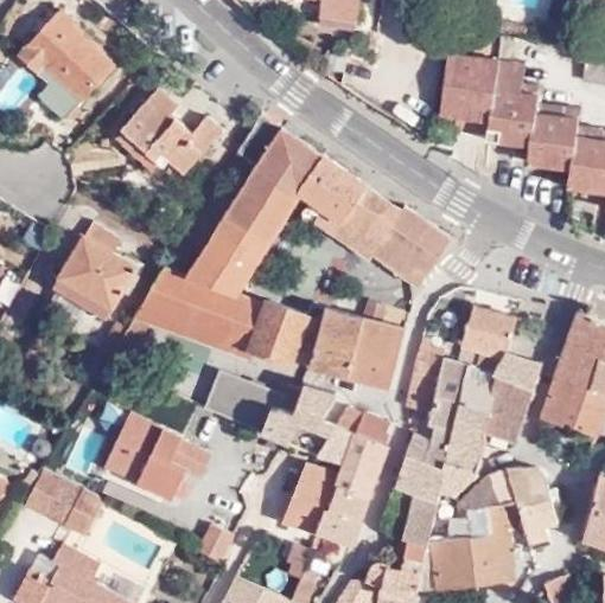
[(314,0),(320,1),(319,6),(356,12),(357,0),(314,0)]
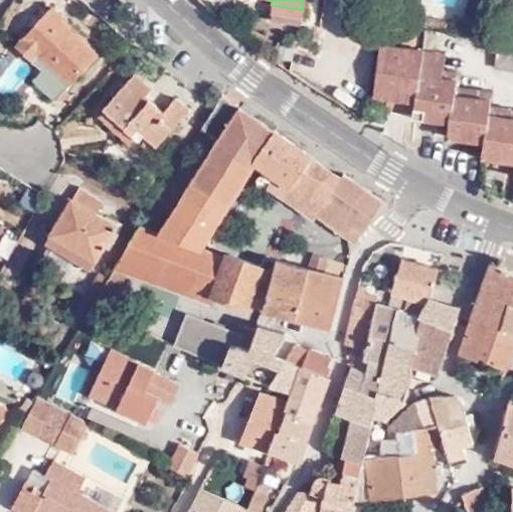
[(302,10),(271,5),(270,15),(301,20),(302,10)]
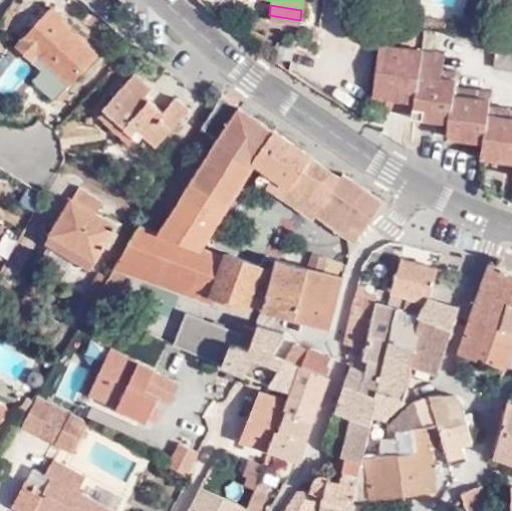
[(46,68),(42,72),(32,81),(53,101),(95,56),(61,23),(63,21),(51,10),(16,47),(33,63),(37,59),(46,68)]
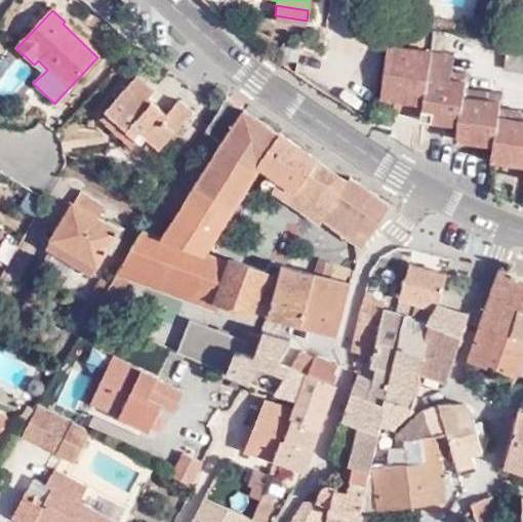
[(522,45),(507,43),(503,71),(522,74),(522,45)]
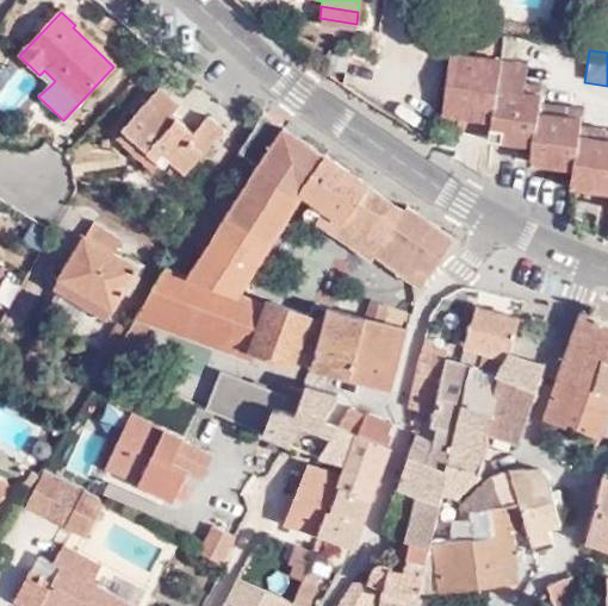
[(490,125),(497,75),(500,62),(450,54),(440,118),(457,120),(490,125)]
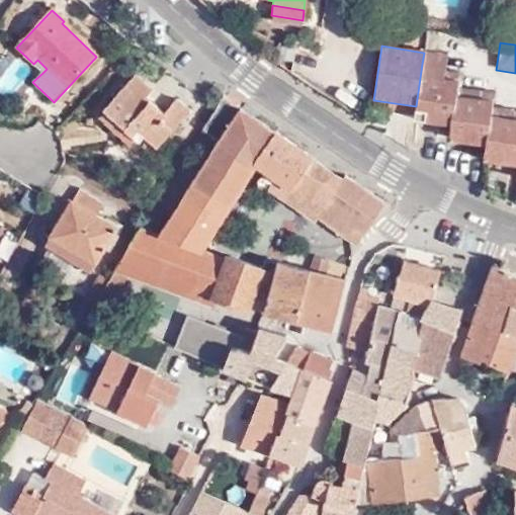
[(424,53),(422,64),(446,68),(448,56),(424,53)]
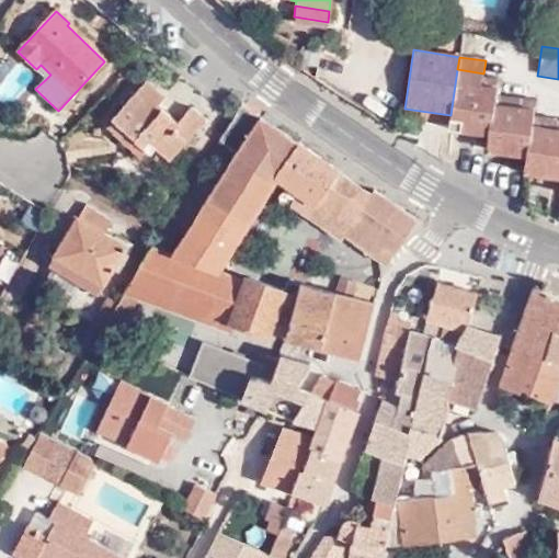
[(36,69),(46,79),(50,75),(41,65),(36,69)]
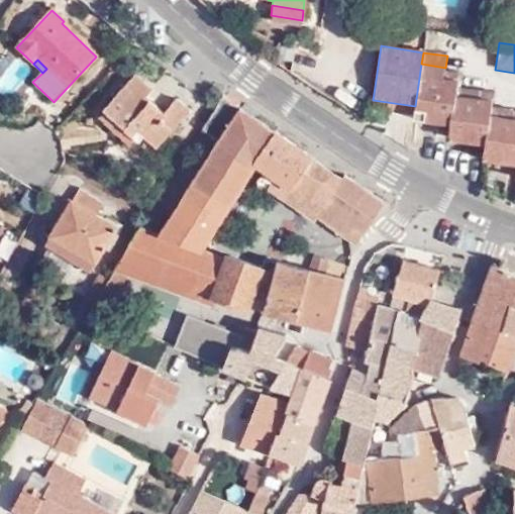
[(450,114),(454,89),(455,81),(443,80),(444,71),(445,68),(421,64),(415,106),(415,109),(450,114)]
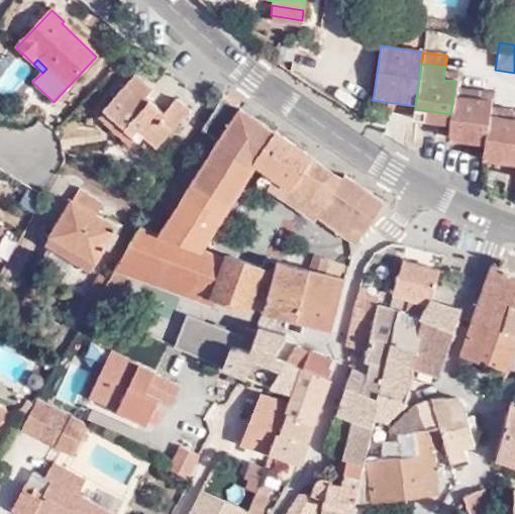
[(443,80),(455,81),(456,73),(444,71),(443,80)]
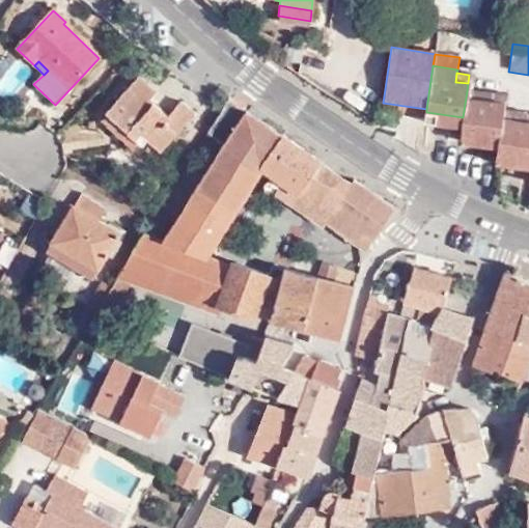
[(106,114),(139,145),(144,139),(160,153),(194,115),(181,104),(167,118),(148,102),(156,94),(138,79),(105,114),(106,114)]
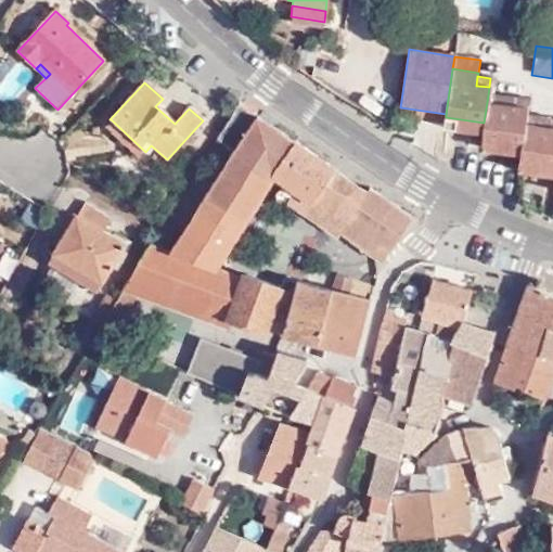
[(521,144),(525,117),(527,100),(488,95),(484,123),(481,136),(481,139),(521,144)]
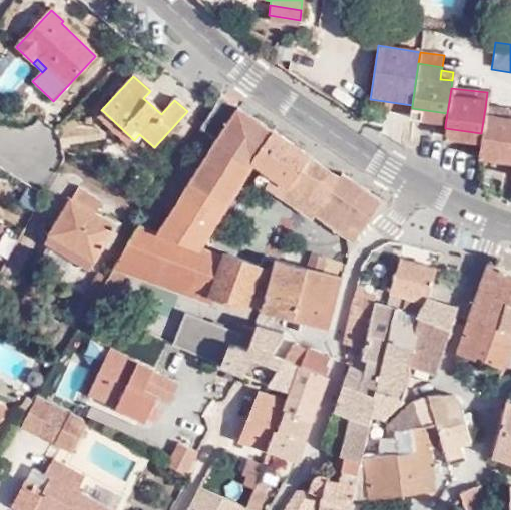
[(246,160),(253,166),(273,179),(307,205),(311,197),(322,205),(315,216),(353,244),(381,202),(340,174),(338,176),(220,95),(212,109),(200,128),(215,138),(155,233),(191,247),(246,160)]
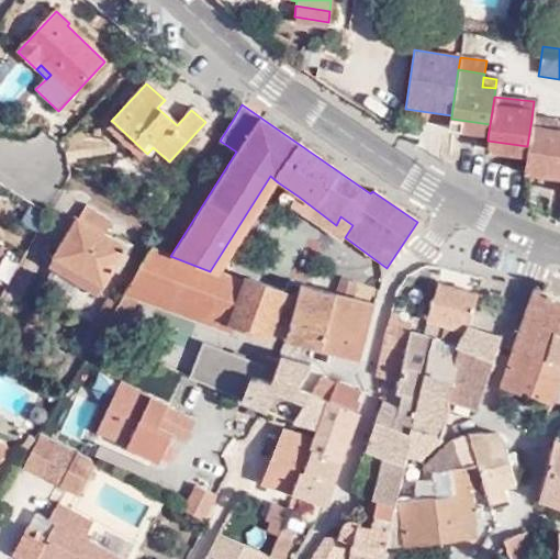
[(420,124),(449,127),(451,119),(451,115),(421,111),(420,124)]
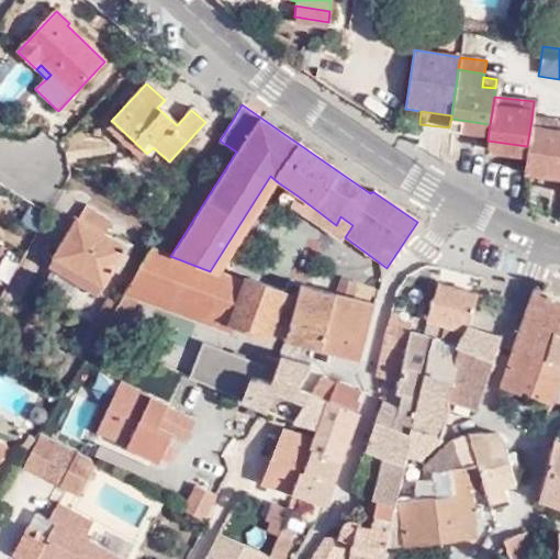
[(488,137),(490,124),(451,119),(449,127),(449,132),(488,137)]
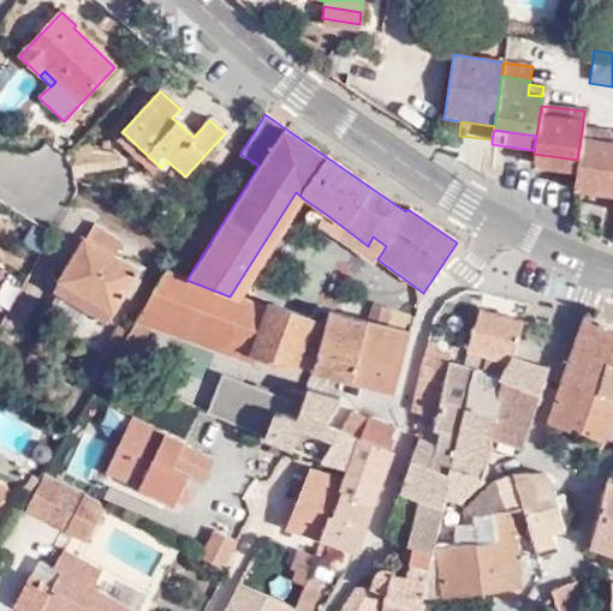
[(612,184),(612,133),(582,130),(577,160),(575,173),(573,178),(575,178),(612,184)]
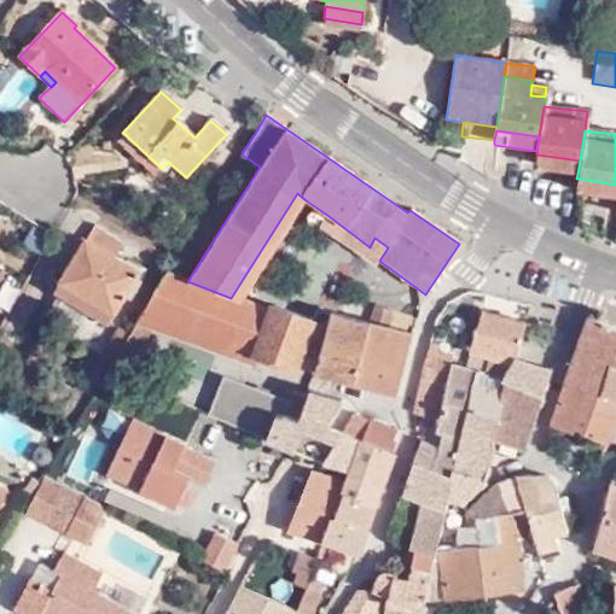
[(155,179),(162,169),(123,133),(115,142),(155,179)]
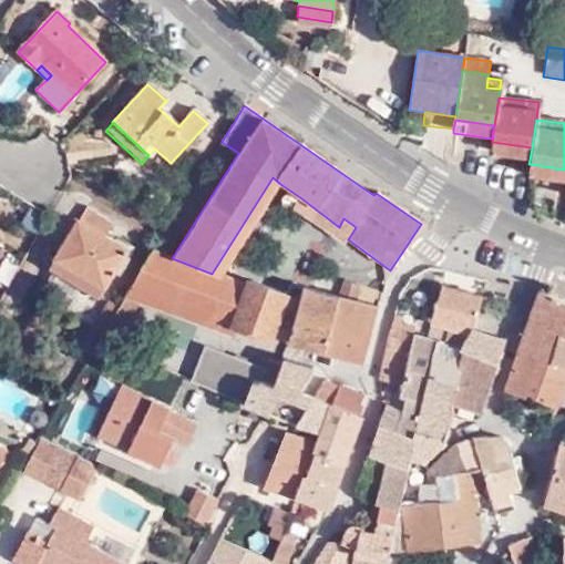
[(530,160),(532,147),(492,142),(490,154),(530,160)]
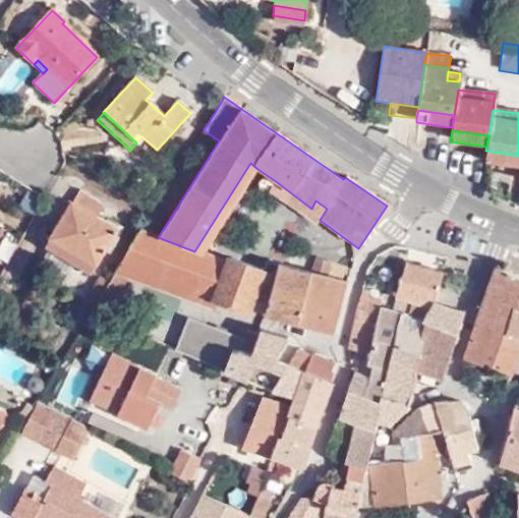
[(518,166),(518,156),(486,151),(484,161),(518,166)]
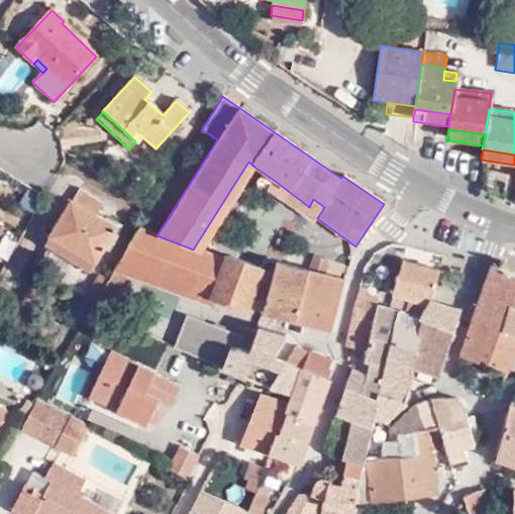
[(193,249),(202,253),(255,168),(248,162),(193,249)]
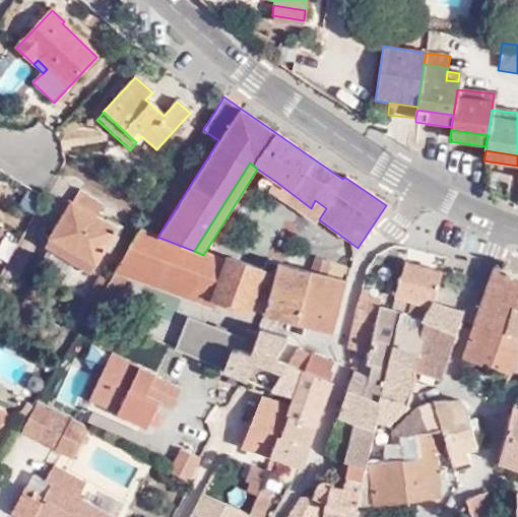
[(314,225),(319,219),(326,208),(315,200),(311,208),(276,182),(269,192),(314,225)]
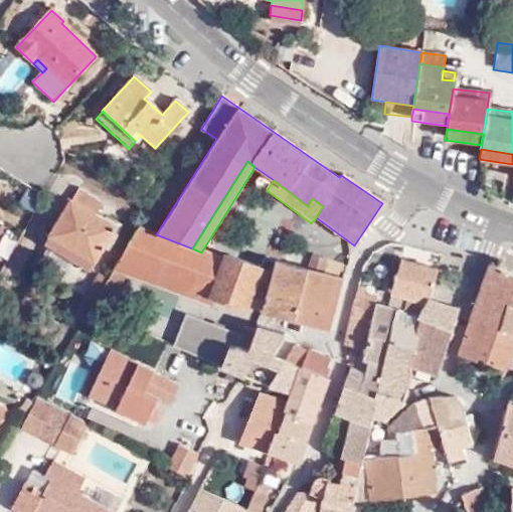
[(45,244),(48,245),(73,262),(90,271),(116,226),(96,214),(103,203),(79,189),(71,200),(48,238),(45,244)]
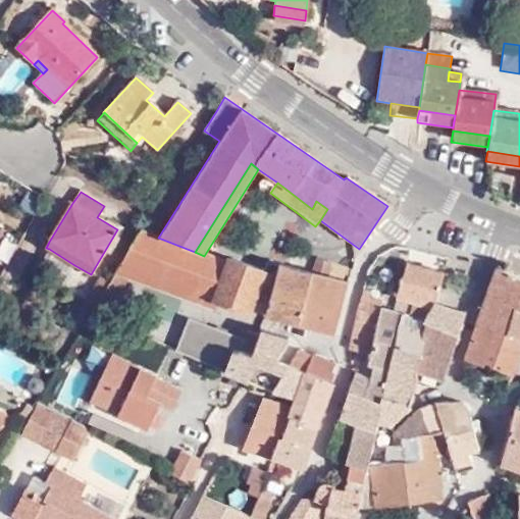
[(110,283),(91,315),(104,320),(128,280),(142,257),(160,263),(153,278),(210,300),(251,314),(264,315),(279,266),(266,263),(263,272),(225,259),(223,263),(204,256),(195,252),(158,238),(143,232),(110,283)]
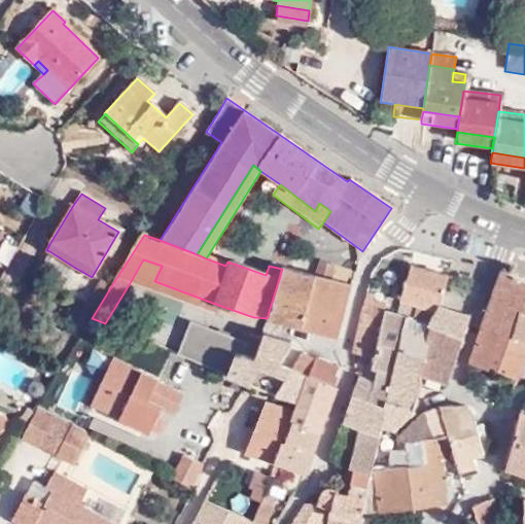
[(75,268),(49,251),(43,263),(69,278),(75,268)]
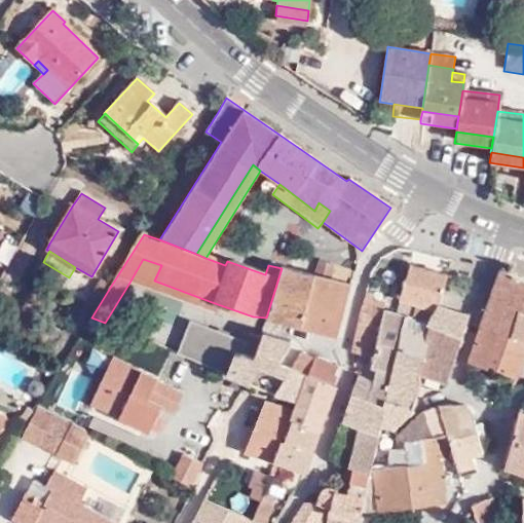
[(143,259),(129,283),(208,311),(212,302),(154,281),(161,265),(143,259)]
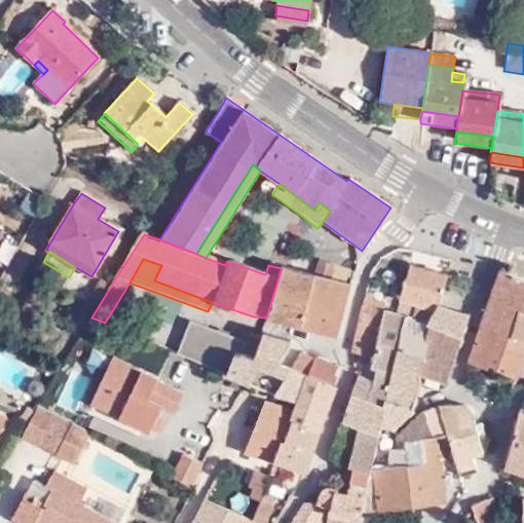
[(314,276),(302,327),(338,336),(350,285),(331,281),(335,266),(317,263),(314,276)]
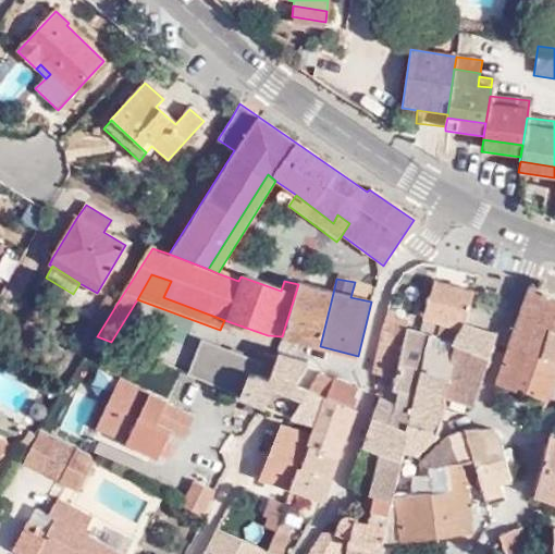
[(463,330),(465,325),(473,294),(432,282),(422,318),(440,323),(463,330)]
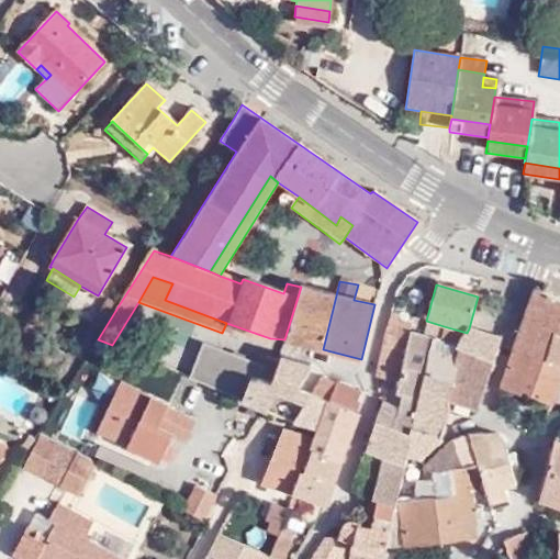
[(284,339),(323,349),(336,295),(301,287),(284,339)]
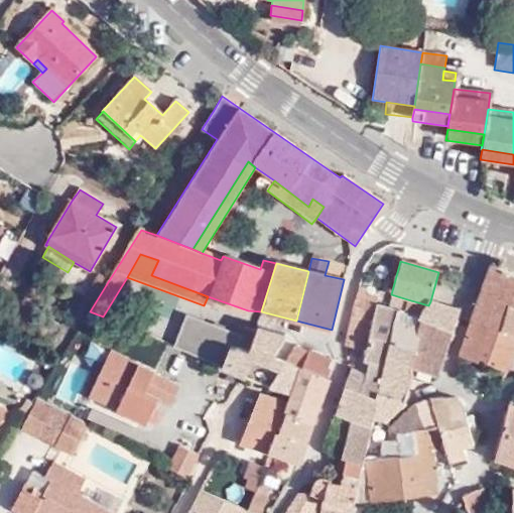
[(469,321),(498,331),(509,306),(513,307),(513,275),(489,264),(469,321)]
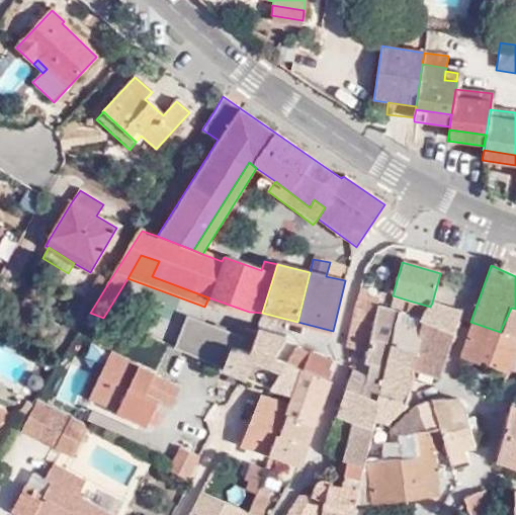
[(80,307),(90,313),(109,281),(99,276),(80,307)]
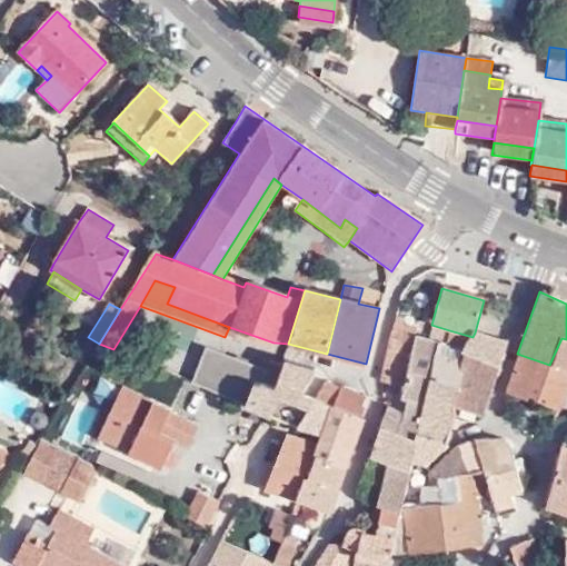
[(437,343),(444,345),(449,330),(431,325),(426,340),(437,343)]
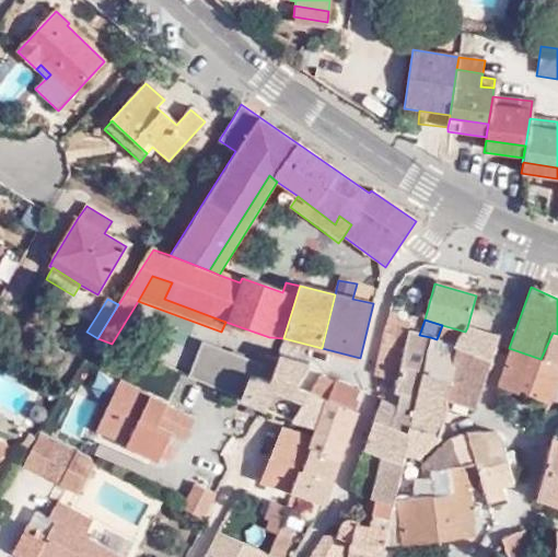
[(391,328),(408,333),(410,324),(393,321),(391,328)]
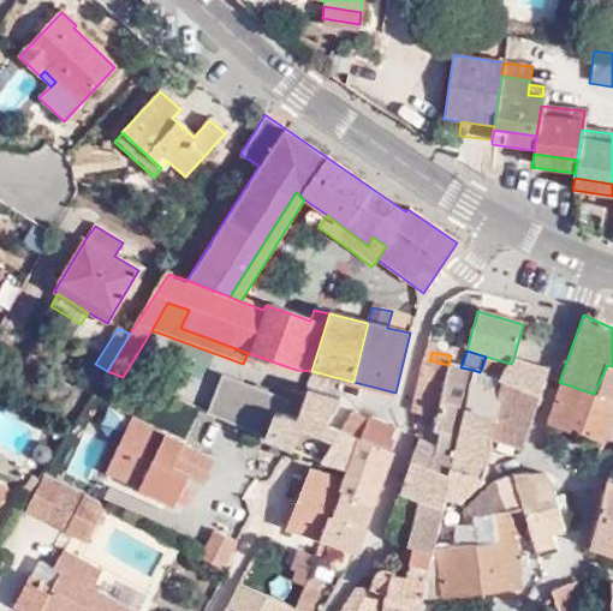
[(497,400),(534,413),(548,370),(513,359),(511,364),(486,357),(480,372),(501,378),(497,400)]
